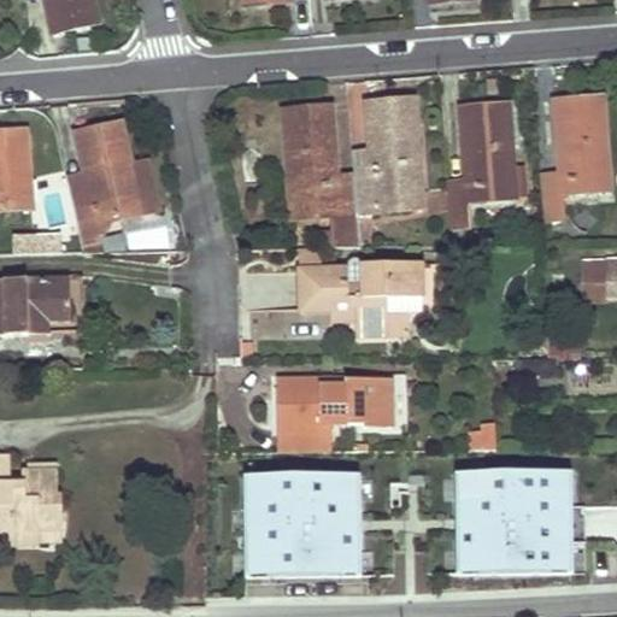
[(42,0),(51,34),(97,24),(92,0),(42,0)]
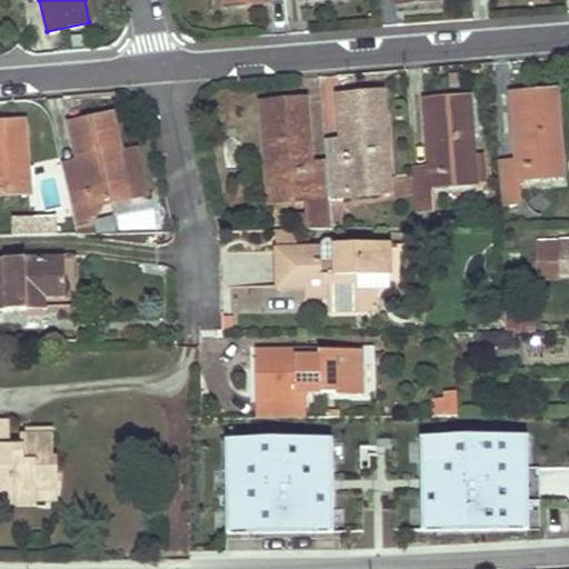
[(555,91),(511,95),(515,135),(522,135),(523,155),(516,155),(517,162),(500,163),(503,205),(521,203),(519,180),(561,177),(555,91)]
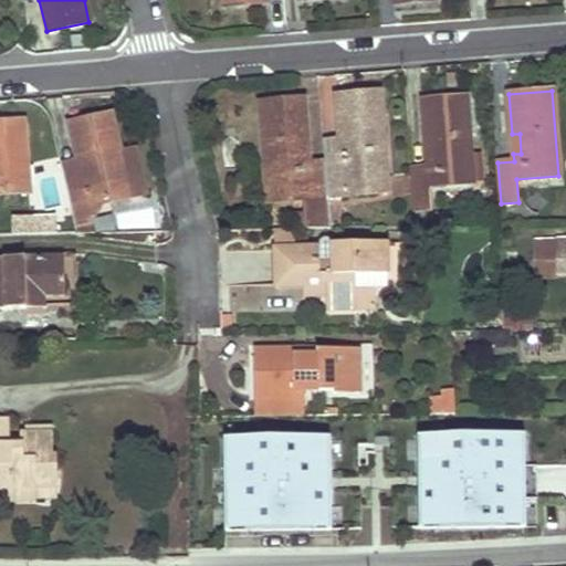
[(380,92),(336,96),(339,138),(342,161),(325,163),(327,198),(349,196),(347,180),(379,177),(387,177),(380,92)]
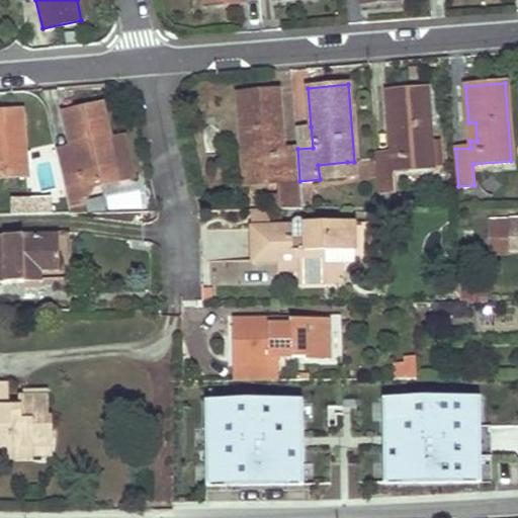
[(393,154),(377,155),(381,207),(390,206),(389,191),(396,190),(395,171),(432,168),(448,167),(445,133),(430,134),(427,89),(387,92),(391,128),(398,127),(399,141),(392,142),(393,154)]
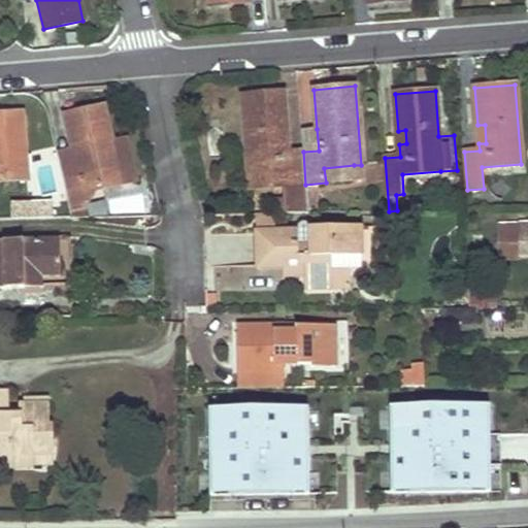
[(283,93),(241,96),(250,189),(285,186),(285,191),(287,191),(287,197),(289,213),(307,212),(305,185),(303,152),(288,154),(283,93)]
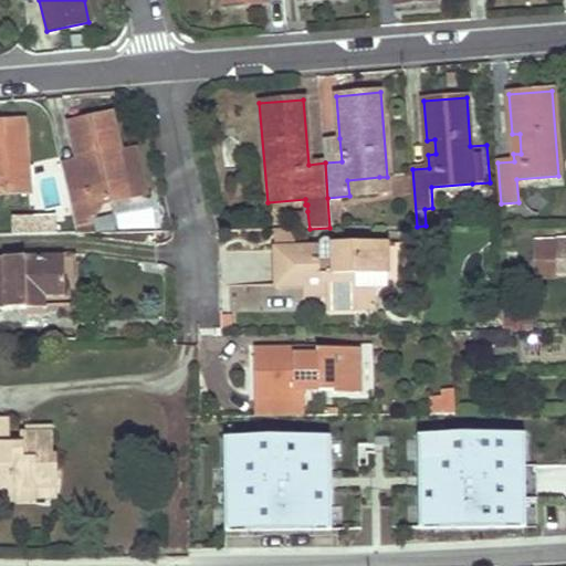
[(112,115),(69,125),(77,163),(79,165),(86,164),(90,177),(82,178),(66,182),(77,227),(93,222),(88,207),(130,197),(121,153),(112,115)]
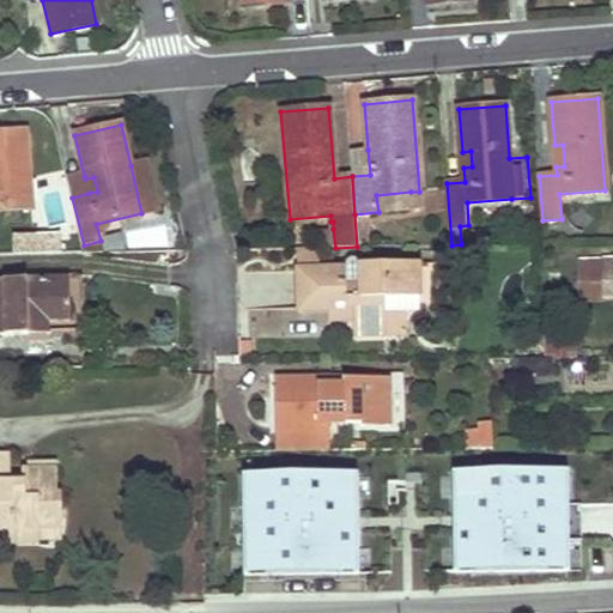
[(0,211),(31,208),(24,132),(0,133),(0,211)]
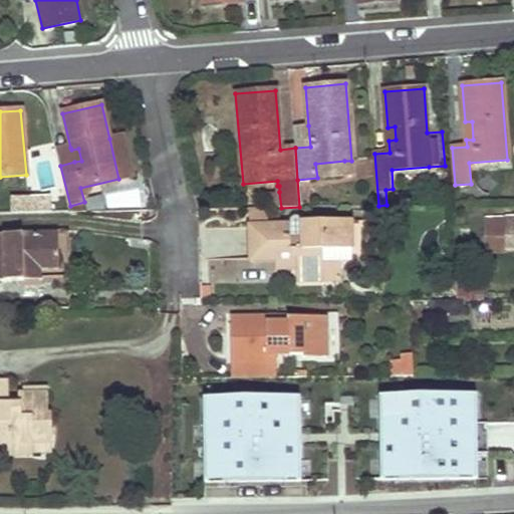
[(473,140),(472,121),(465,121),(466,140),(473,140)]
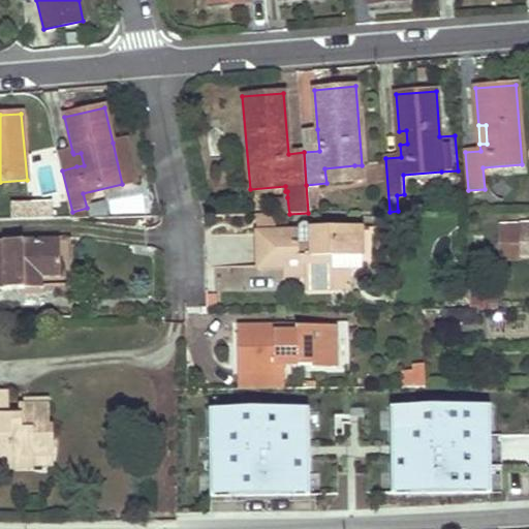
[(319,151),(317,129),(302,131),(304,152),(319,151)]
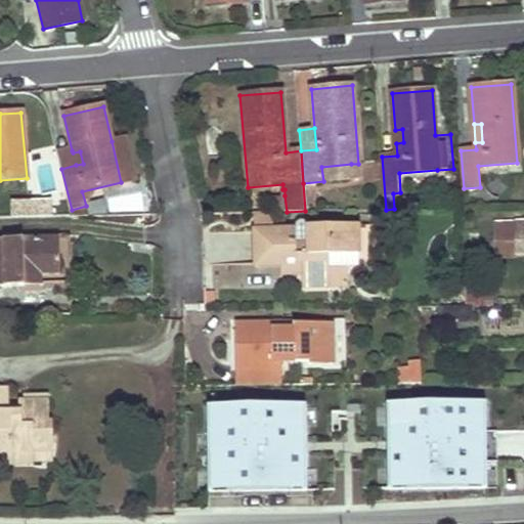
[(127,138),(112,141),(121,182),(136,178),(127,138)]
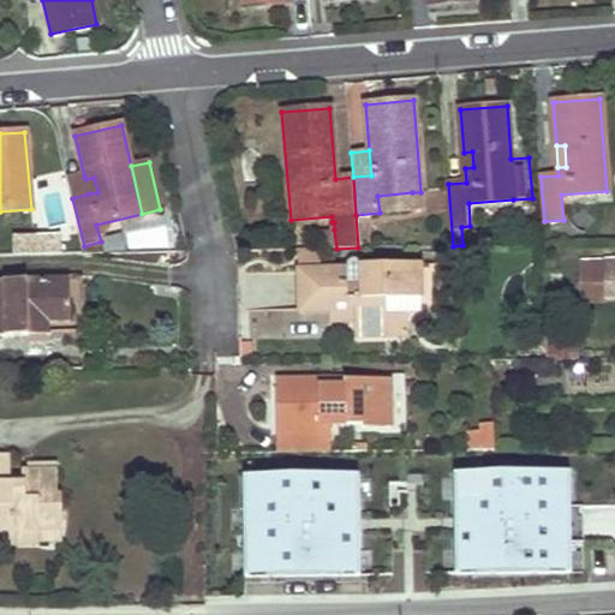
[(85,179),(84,177),(67,180),(72,198),(89,193),(85,179)]
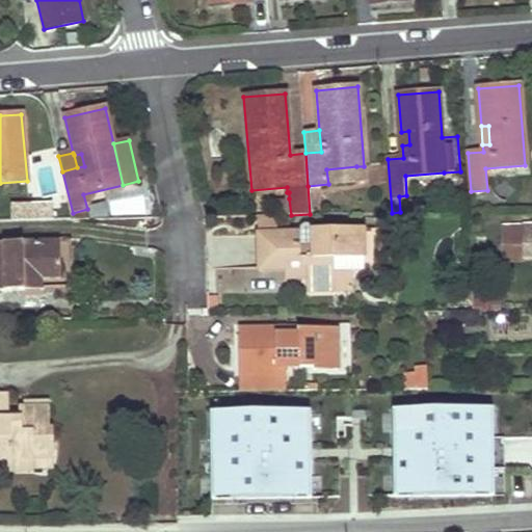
[(84,166),(81,154),(74,155),(77,167),(84,166)]
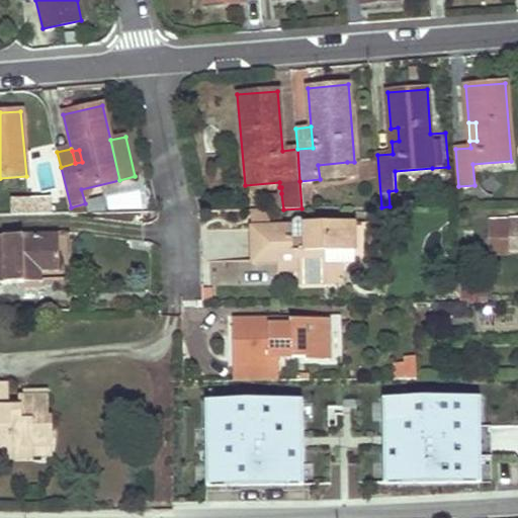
[(348,177),(347,162),(318,165),(320,179),(348,177)]
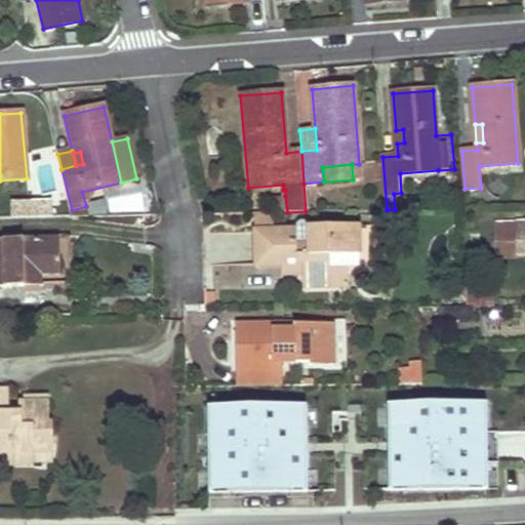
[(285,196),(272,197),(273,212),(287,212),(285,196)]
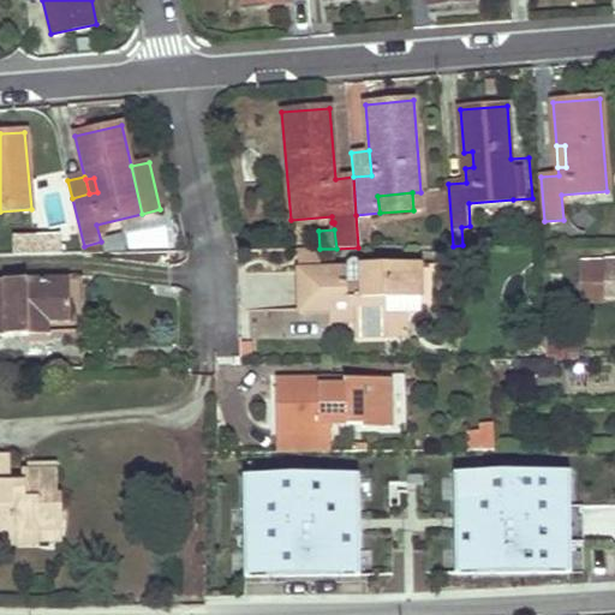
[(60,232),(13,234),(15,257),(60,255),(60,232)]
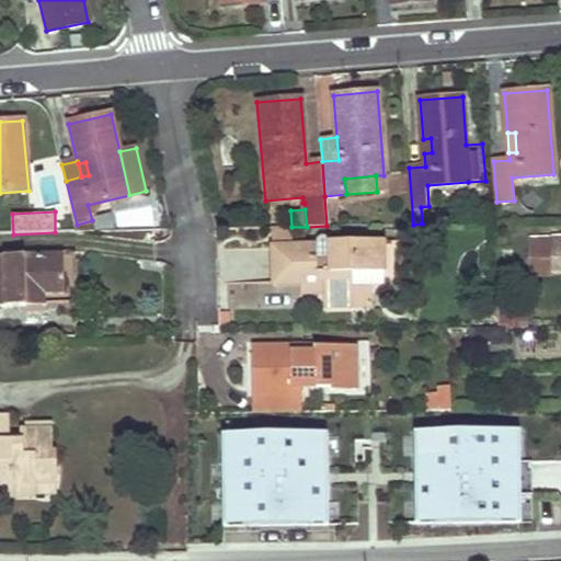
[(95,232),(92,220),(77,225),(78,233),(95,232)]
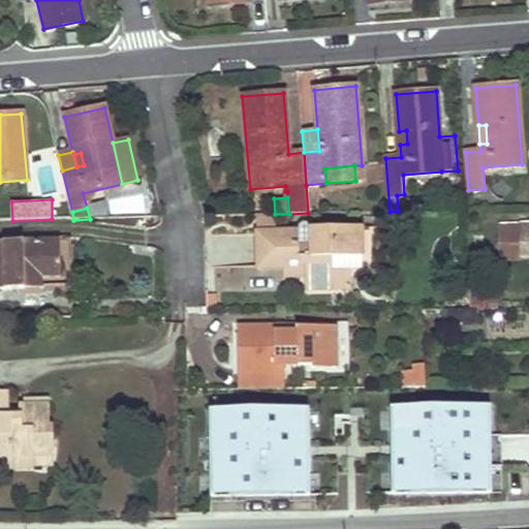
[(275,231),(275,214),(256,214),(256,231),(275,231)]
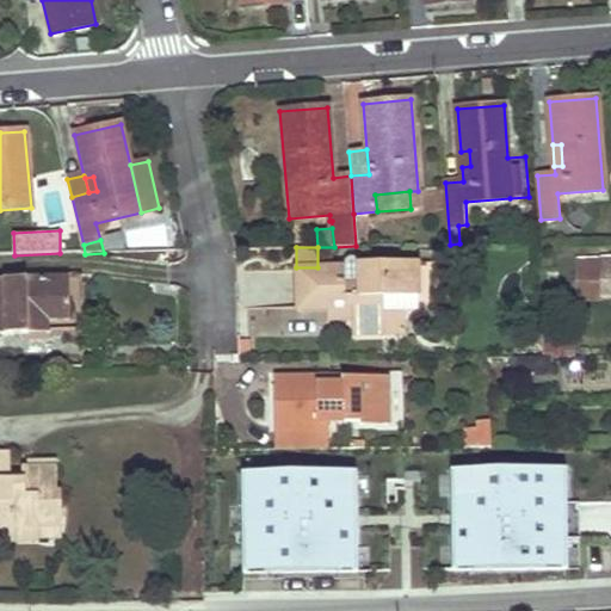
[(610,259),(578,260),(578,292),(610,291),(610,259)]
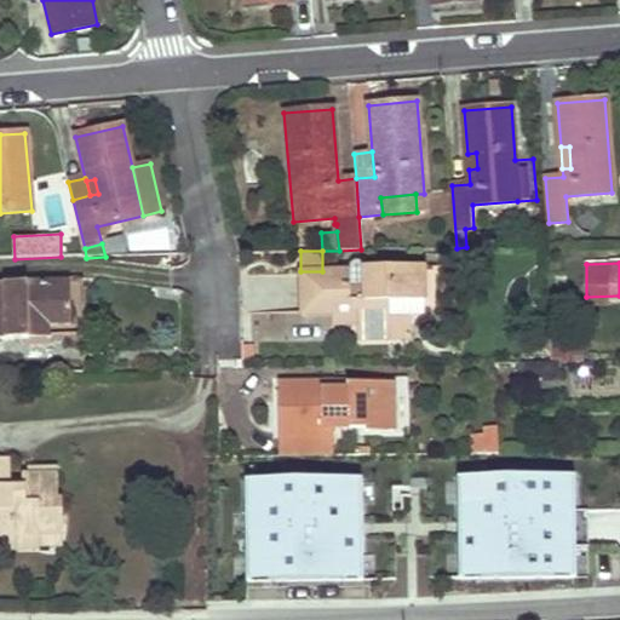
[(424,267),(363,267),(365,288),(368,337),(390,338),(390,316),(390,300),(424,300),(424,267)]
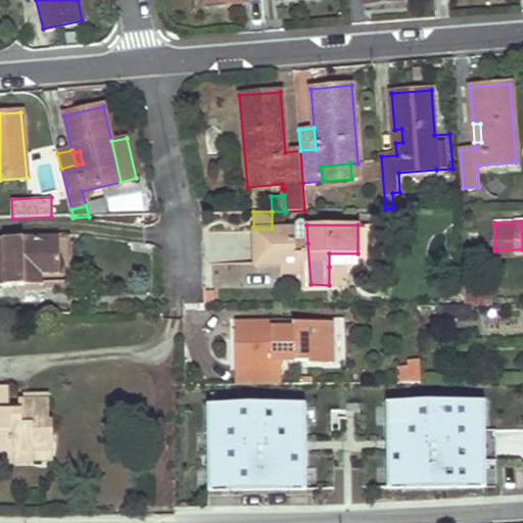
[(254,263),(254,265),(283,264),(283,257),(294,257),(299,259),(303,264),(303,271),(303,285),(311,284),(307,243),(295,243),(294,228),(272,229),(253,229),(254,263)]
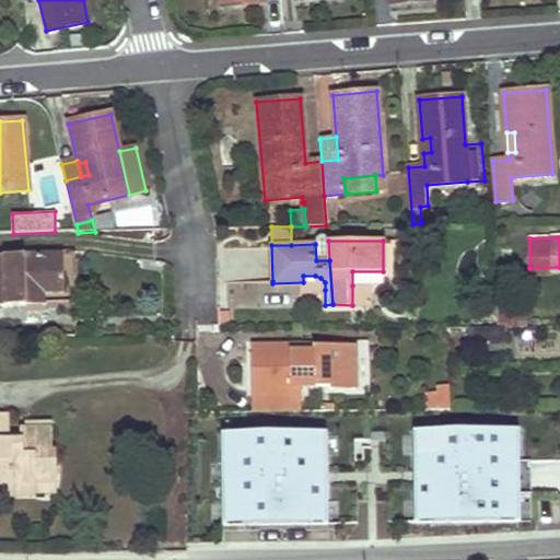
[(0,306),(25,306),(25,294),(62,293),(62,277),(61,254),(0,255),(0,306)]
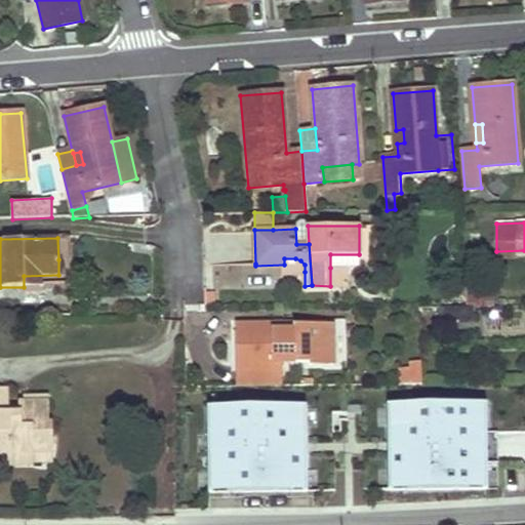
[(305,272),(305,265),(300,260),(295,258),(284,258),(284,265),(284,272),(305,272)]
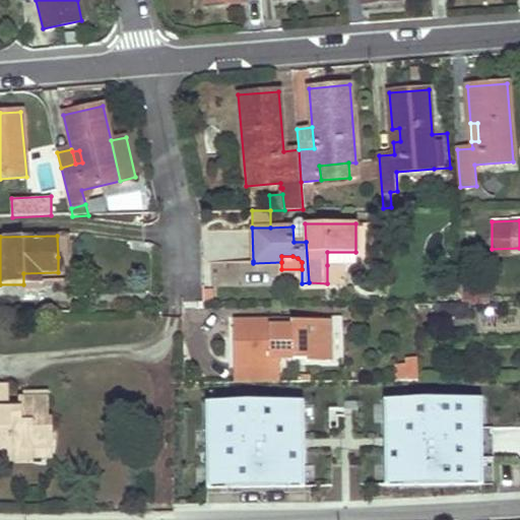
[(343,283),(344,265),(327,265),(327,283),(343,283)]
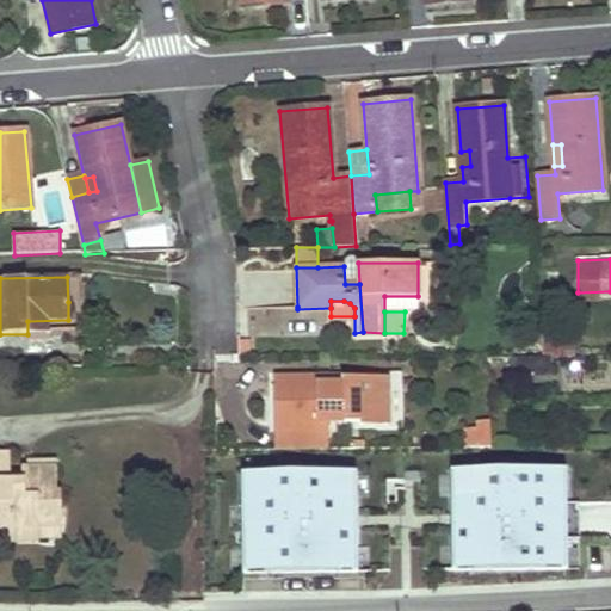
[(543,334),(541,353),(573,357),(575,339),(543,334)]
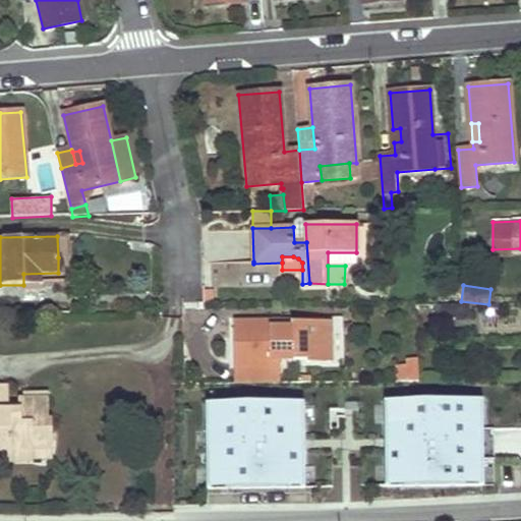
[(436,304),(436,321),(470,321),(469,304),(463,304),(436,304)]
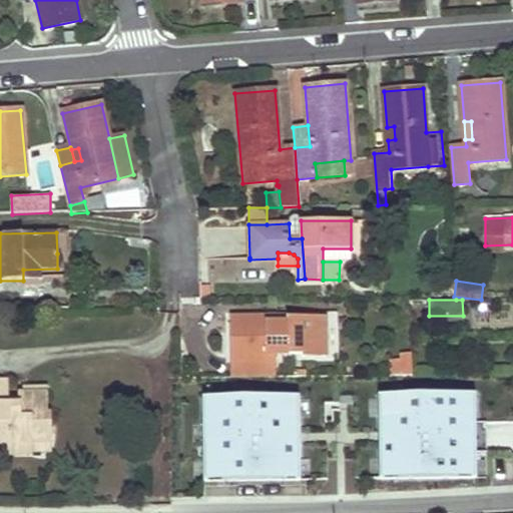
[(230,317),(232,378),(278,377),(276,361),(268,361),(269,354),(276,354),(302,353),(302,357),(325,356),(324,317),(292,317),(292,323),(268,324),(267,317),(230,317)]
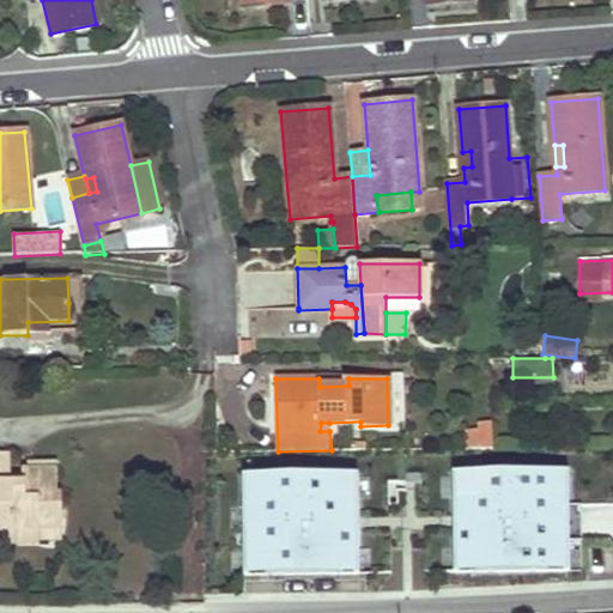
[(495,449),(493,423),(480,423),(481,429),(471,430),(472,449),(483,449),(495,449)]
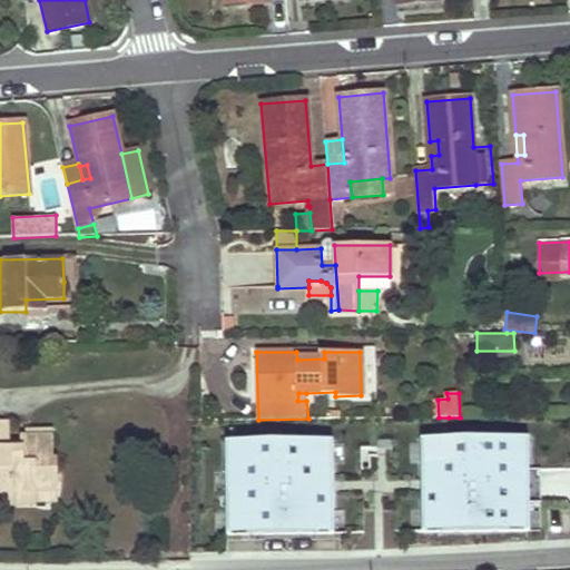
[(0,449),(20,450),(20,442),(10,442),(9,423),(0,423),(0,449)]
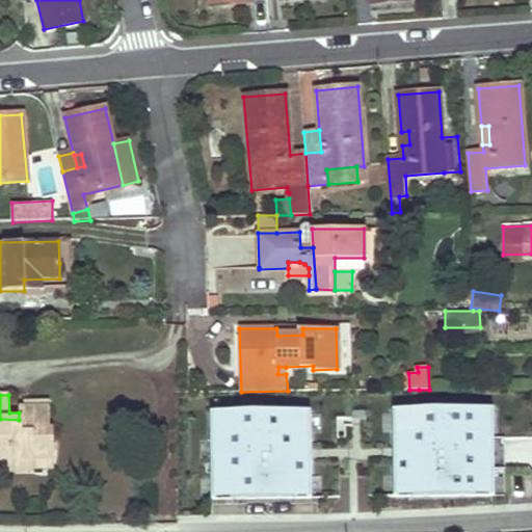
[(391,496),(493,496),(493,404),(391,404),(391,496)]
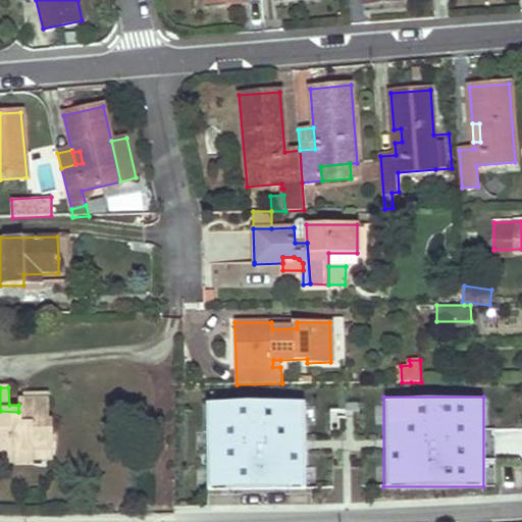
[(205,488),(305,487),(305,398),(204,398),(205,488)]
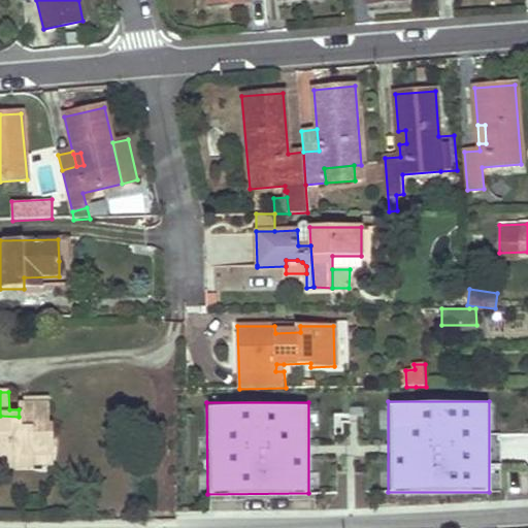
[(0,456),(7,456),(7,467),(32,466),(32,464),(31,454),(51,454),(50,425),(47,425),(46,404),(19,405),(19,409),(19,417),(0,416),(0,456)]
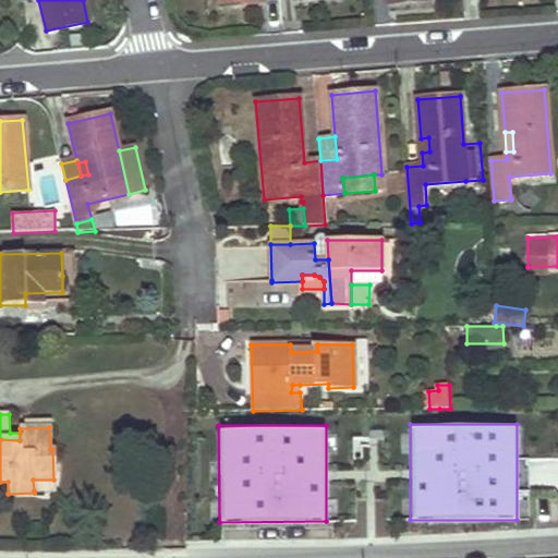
[(557,458),(526,459),(528,490),(557,490),(557,458)]
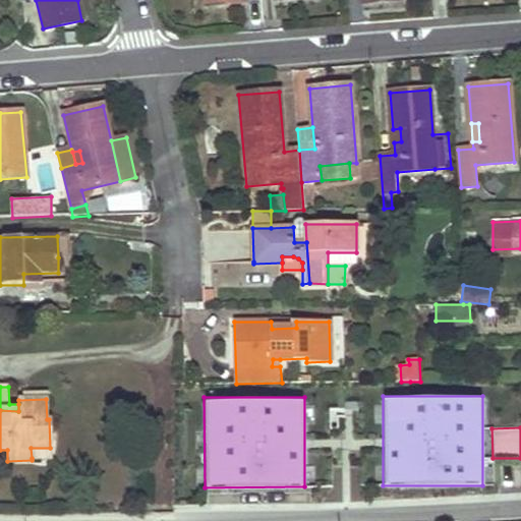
[(50,457),(50,448),(31,448),(32,458),(50,457)]
